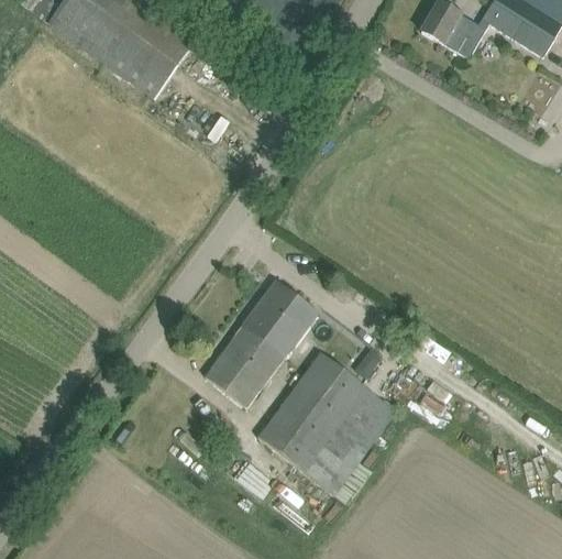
[(25,0),(23,3),(35,12),(156,99),(202,34),(153,0),(65,0),(59,7),(55,14),(43,6),(46,0),(25,0)]
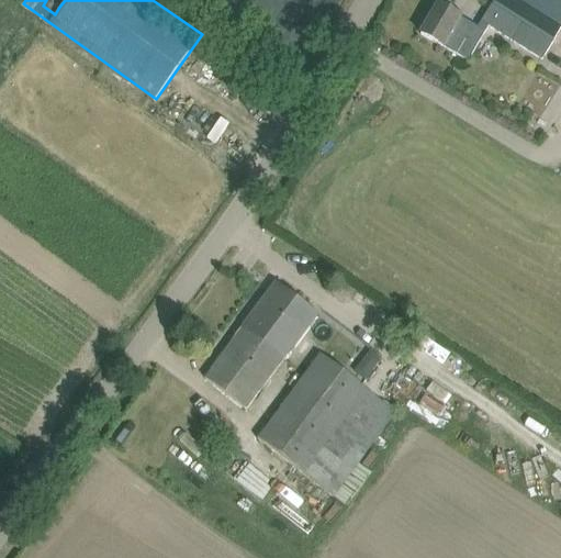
[(494,0),(482,19),(541,56),(560,23),(560,0),(494,0)]
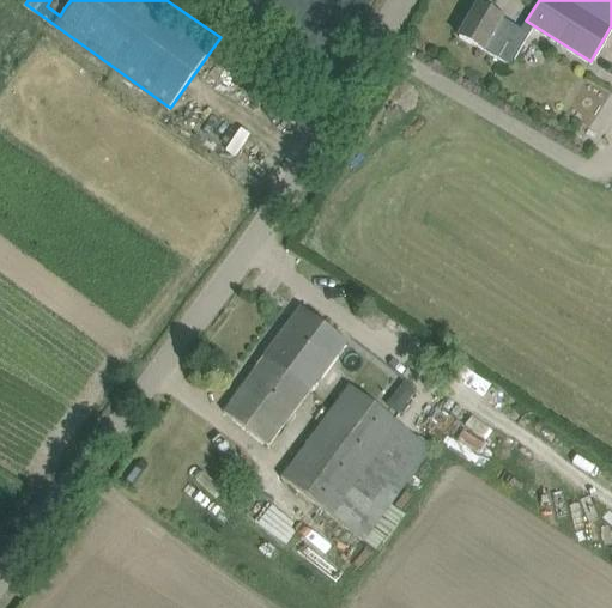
[(510,62),(528,30),(504,16),(500,13),(479,1),(460,34),(504,60),(506,59),(510,62)]
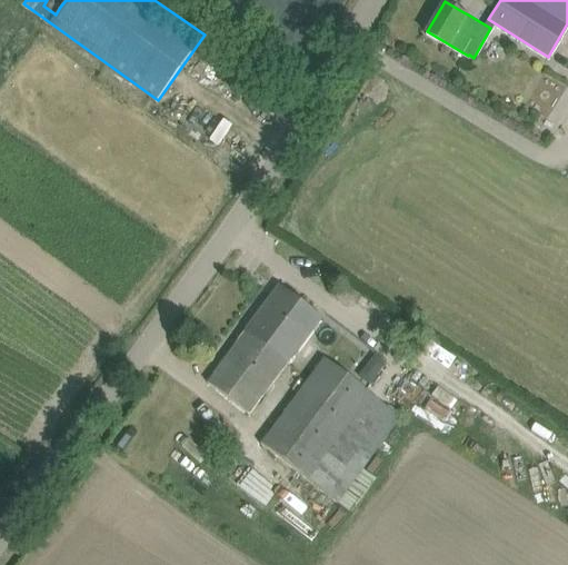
[(567,82),(540,126),(551,132),(567,105),(567,82)]
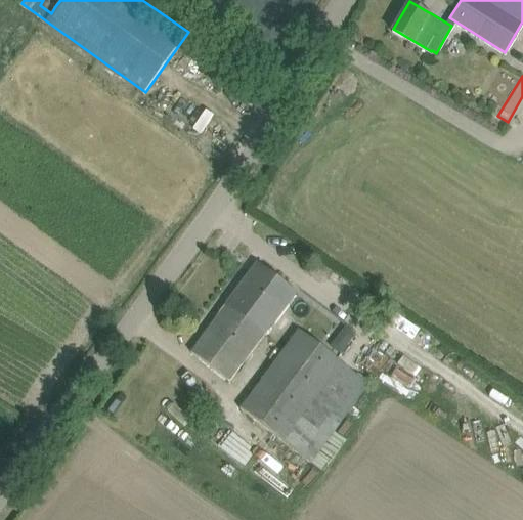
[(295,290),(281,279),(264,267),(253,284),(245,277),(190,349),(207,361),(229,378),(295,290)]
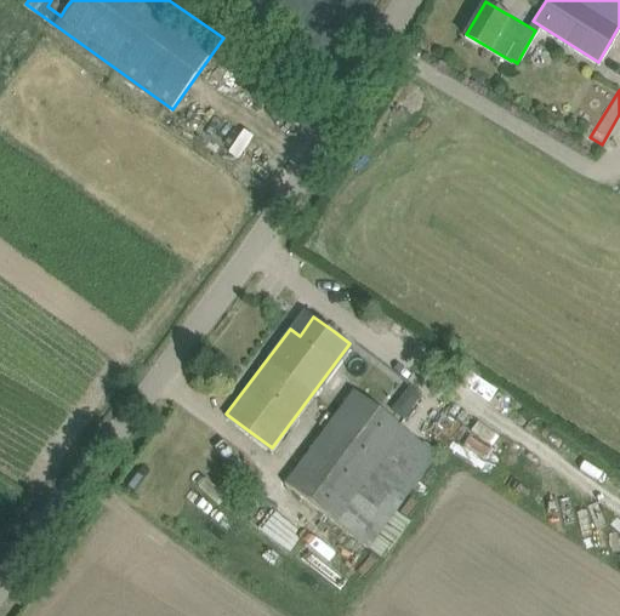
[(285,483),(369,545),(437,452),(353,389),(285,483)]
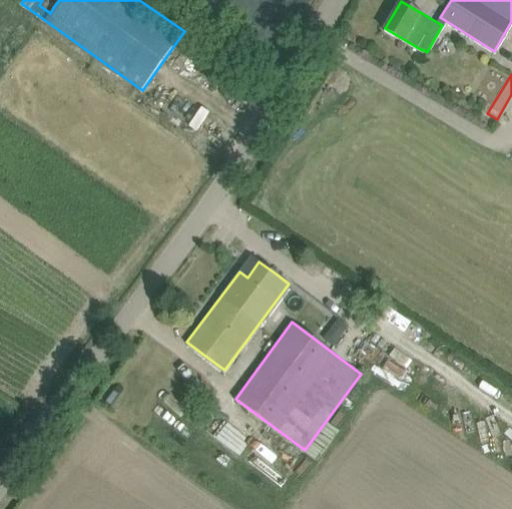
[(327,332),(323,337),(333,345),(341,335),(335,331),(327,332)]
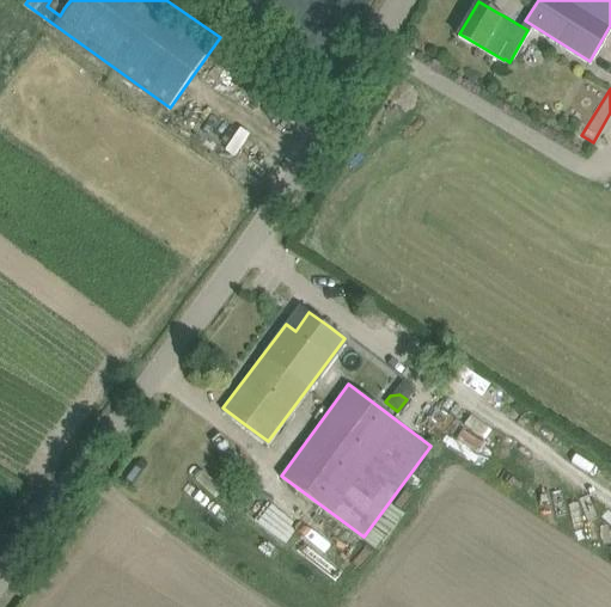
[(176,478),(172,489),(200,497),(202,486),(176,478)]
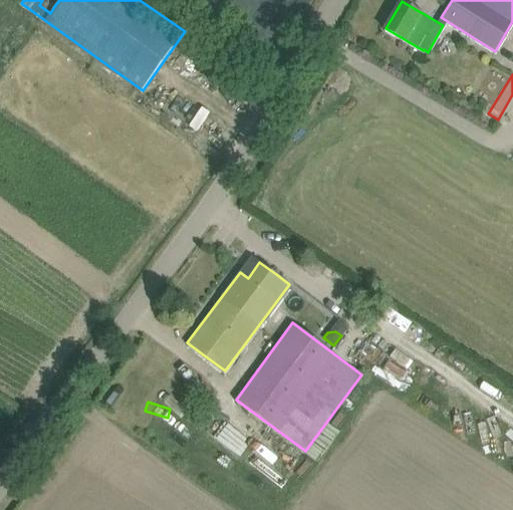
All buildings are outlined.
